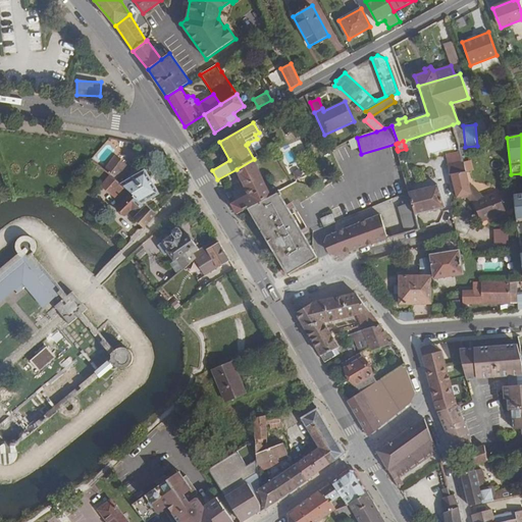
[(460,152),(446,154),(450,175),(451,175),(466,173),(461,153),(460,152)]
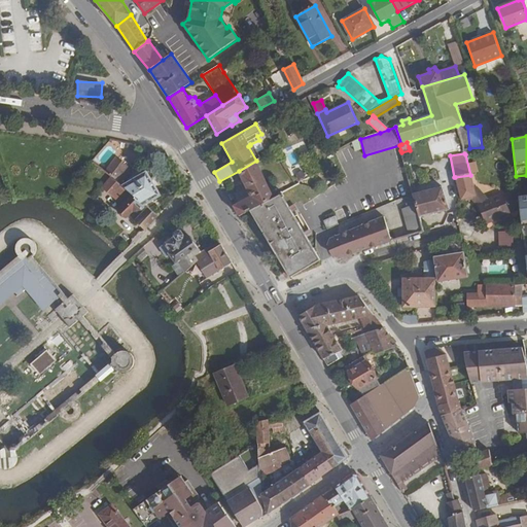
[(106,171),(112,176),(117,180),(128,166),(116,157),(106,171)]
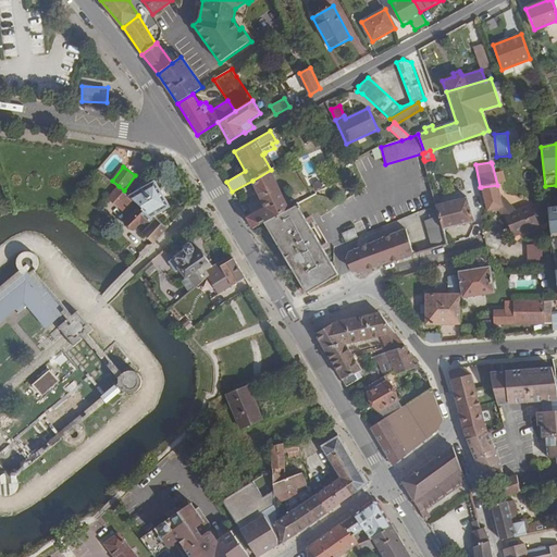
[(252,181),(264,207),(246,218),(252,229),(264,222),(288,209),(271,170),(252,181)]
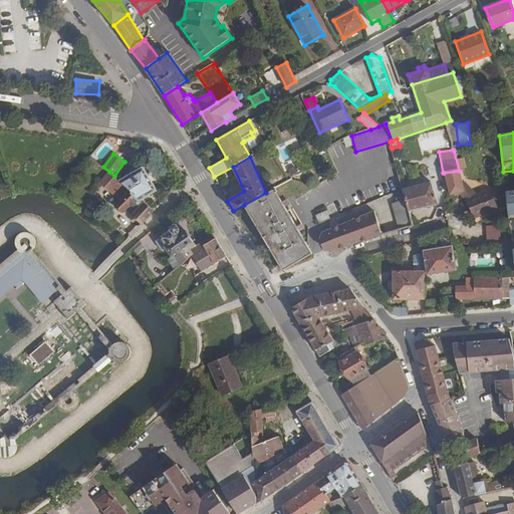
[(463,158),(456,160),(460,170),(467,168),(463,158)]
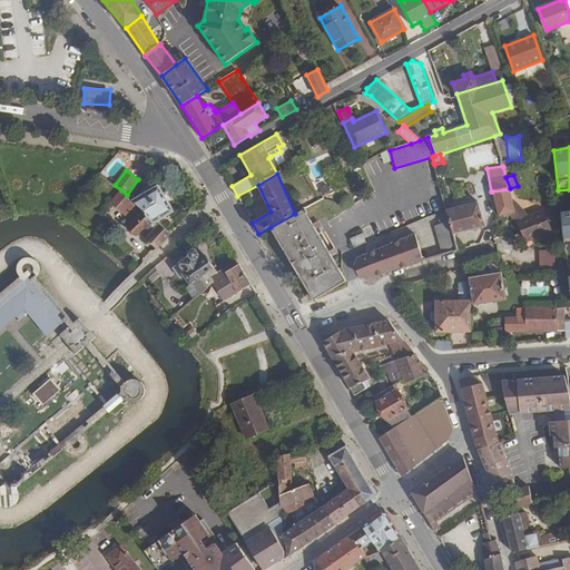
[(158,185),(133,202),(144,212),(146,213),(145,215),(158,225),(159,224),(156,222),(174,212),(158,185)]
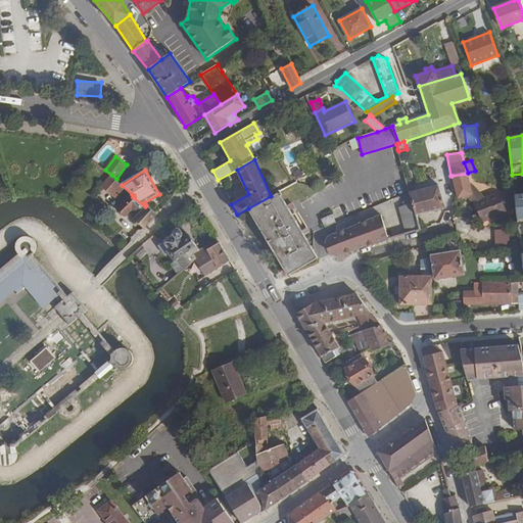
[(477,207),(482,222),(507,212),(506,210),(501,196),(498,192),(484,197),(474,186),(471,186),(468,174),(452,176),(458,198),(463,197),(469,195),(472,194),(477,207)]
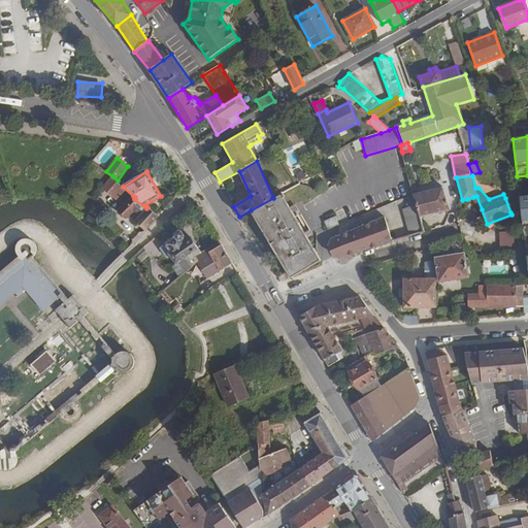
[(123,187),(118,180),(112,176),(102,189),(123,206),(133,196),(123,187)]
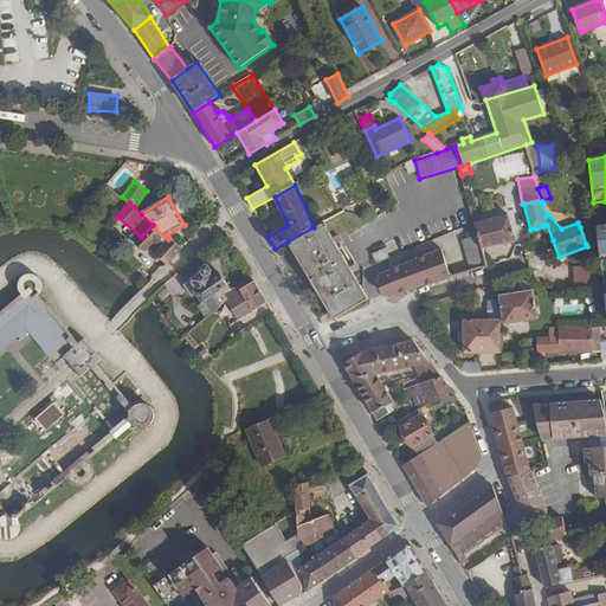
[(515,242),(508,214),(475,224),(477,231),(478,236),(482,249),(482,250),(515,242)]
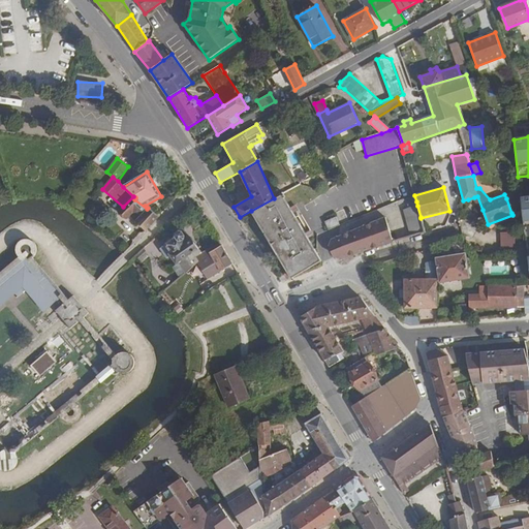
[(521,193),(506,198),(511,213),(522,211),(521,197),(521,193)]
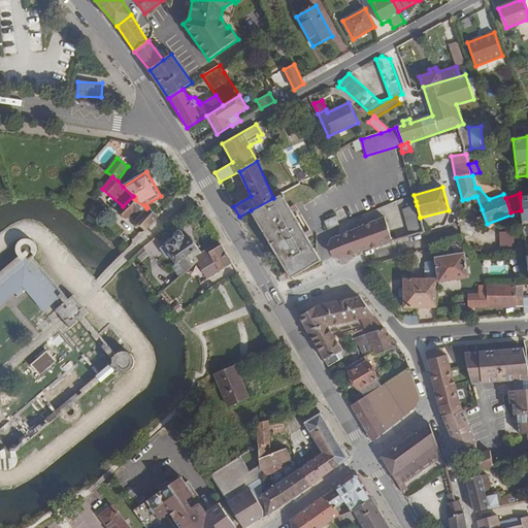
[(291,278),(321,260),(281,194),(273,198),(251,210),(291,278)]
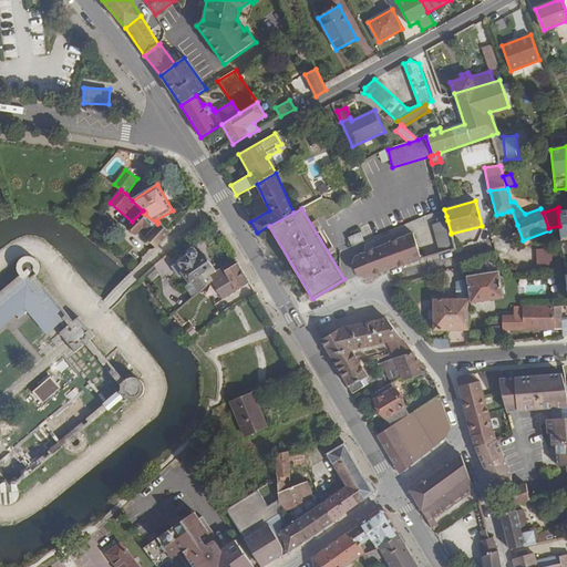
[(145,212),(143,210),(132,222),(129,225),(136,234),(140,230),(146,237),(157,247),(171,233),(158,223),(157,224),(144,214),(145,212)]
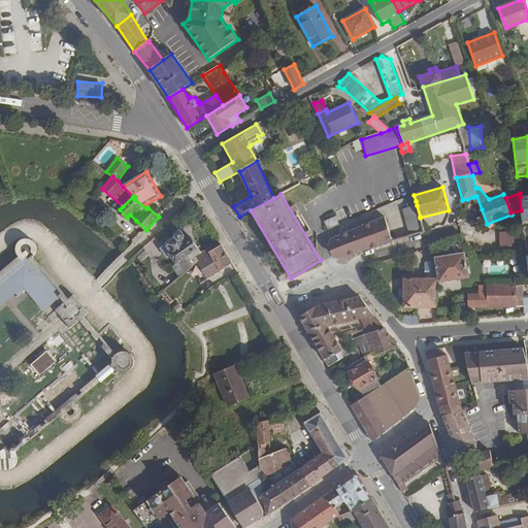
[(467,199),(468,202),(473,201),(476,205),(479,211),(482,209),(476,196),(467,199)]
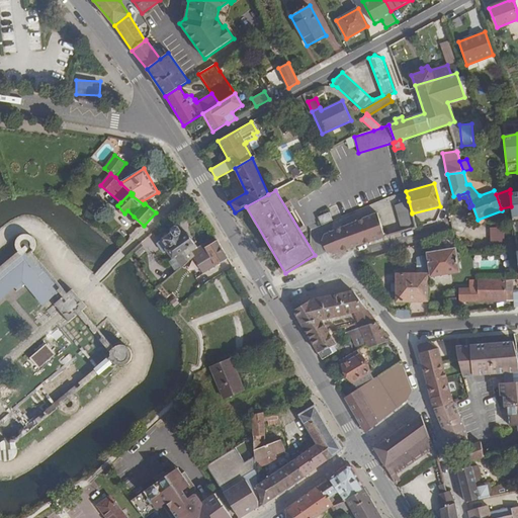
[(402,203),(396,205),(403,232),(417,228),(412,213),(412,212),(409,201),(402,203)]
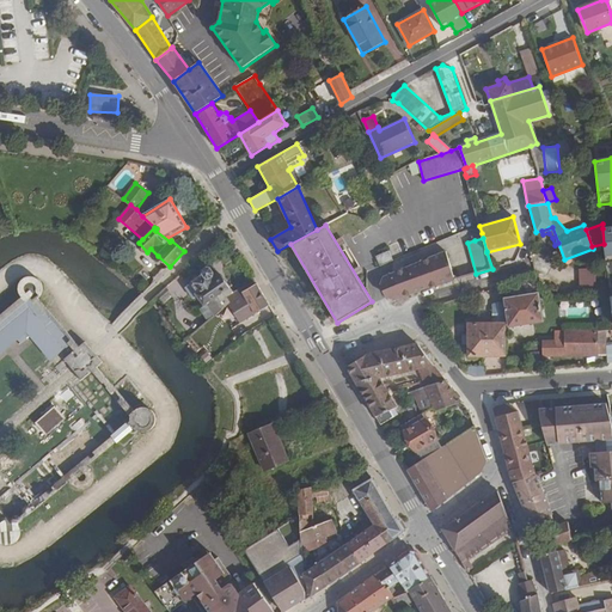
[(380,265),(393,261),(390,251),(375,256),(380,265)]
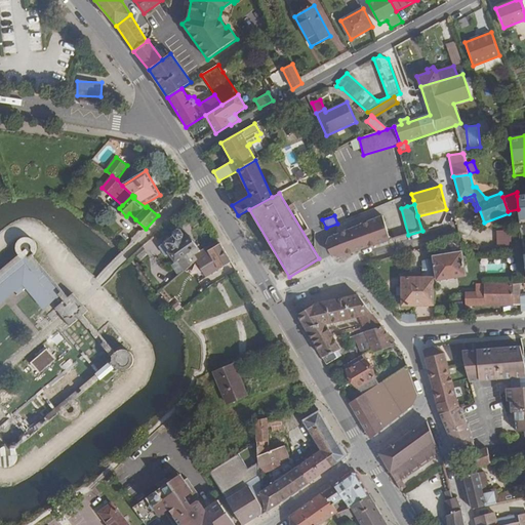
[(390,240),(382,216),(328,238),(326,242),(333,259),(349,254),(390,240)]
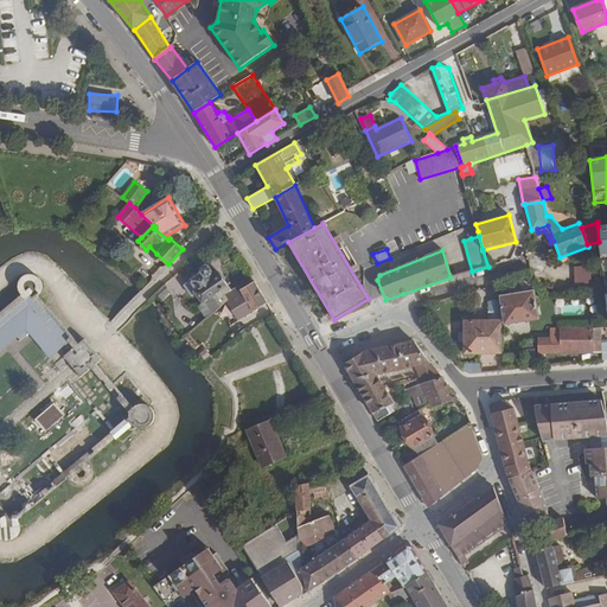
[(200,270),(202,272),(190,281),(198,294),(196,295),(210,317),(212,314),(227,302),(225,300),(223,295),(228,293),(230,292),(228,286),(228,285),(221,273),(213,278),(211,273),(211,270),(209,267),(205,266),(202,267),(200,270)]
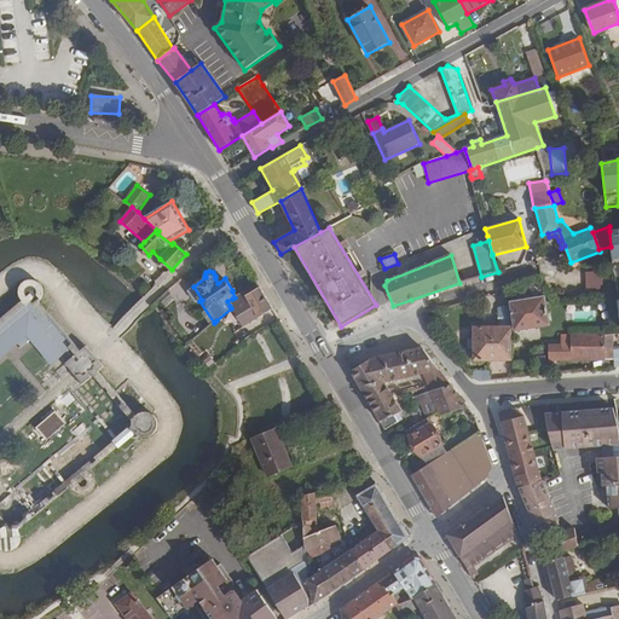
[(605,291),(605,279),(591,278),(591,291),(605,291)]
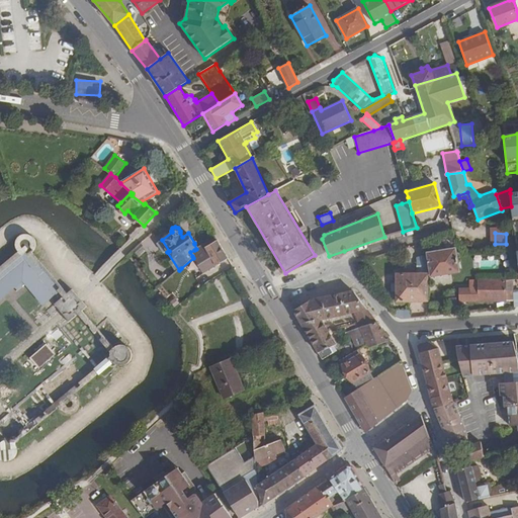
[(202,273),(228,259),(218,241),(205,247),(210,258),(197,265),(202,273)]
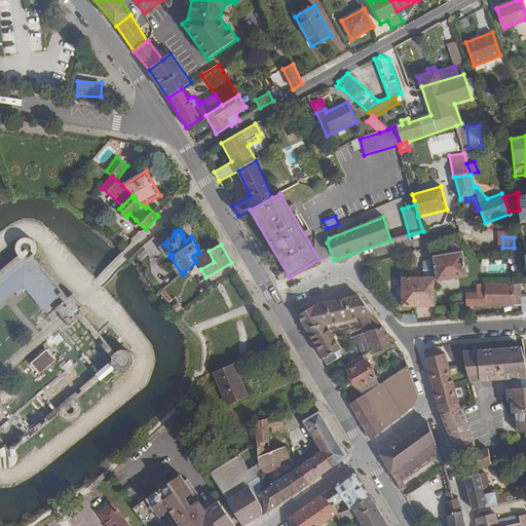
[(148,255),(143,248),(136,254),(142,261),(148,255)]
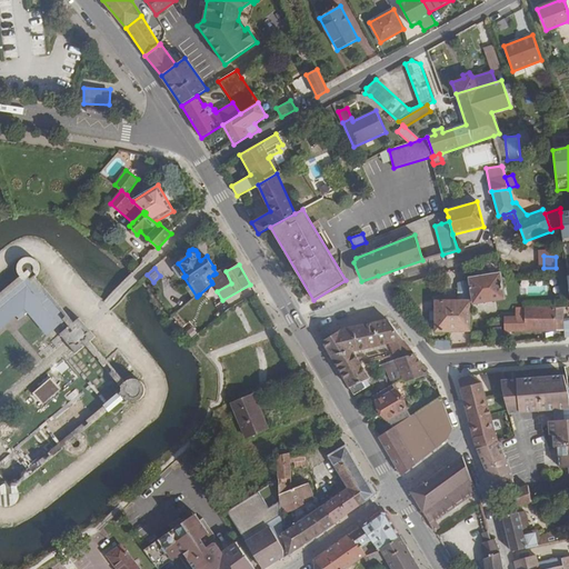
[(473,305),(506,299),(500,272),(469,278),(469,280),(472,300),(473,305)]
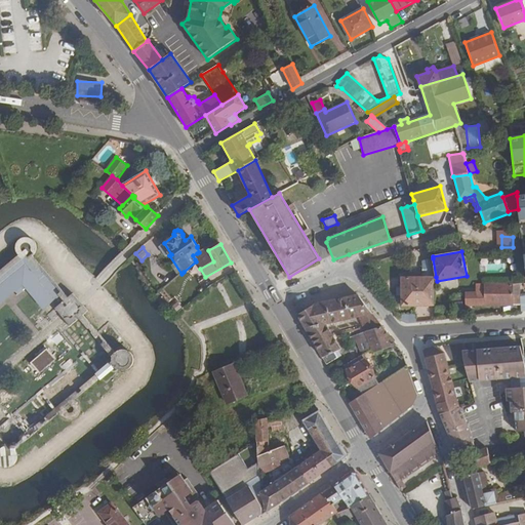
[(24,257),(0,277),(0,301),(18,286),(23,290),(27,287),(43,308),(58,295),(27,258),(24,257)]
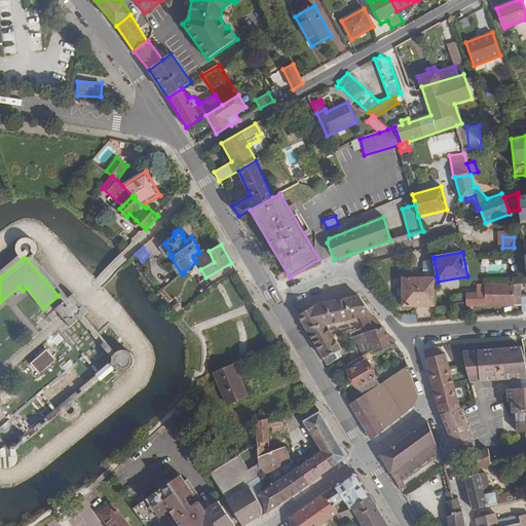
[(403,306),(429,306),(435,306),(435,278),(437,277),(434,259),(423,261),(425,276),(402,276),(402,287),(403,296),(403,306)]
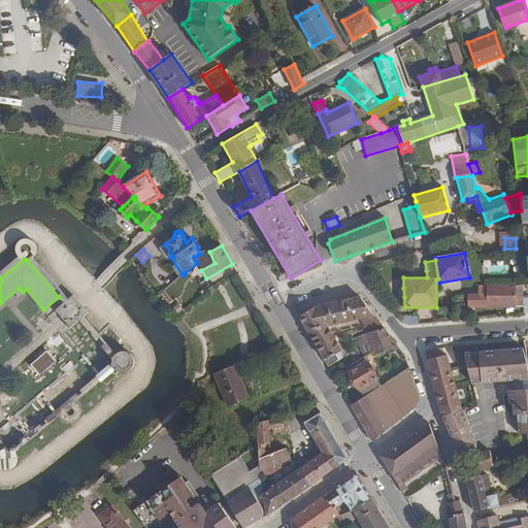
[(487,295),(480,296),(480,307),(517,307),(524,306),(523,286),(487,285),(487,286),(487,295)]
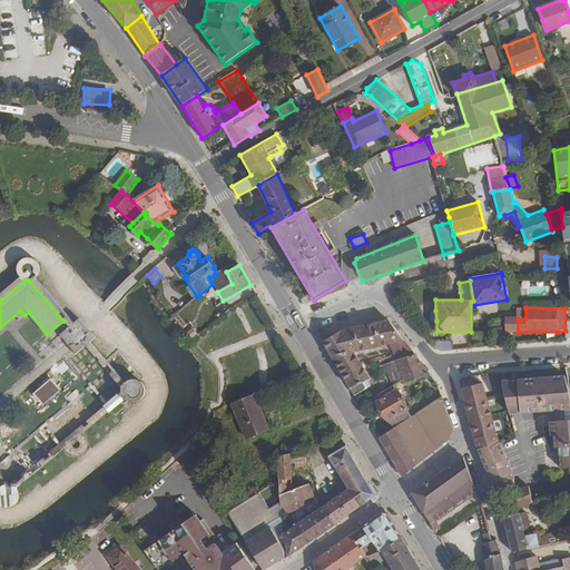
[(518,317),(505,317),(504,332),(518,332),(518,320),(526,318),(526,308),(518,308),(518,317)]
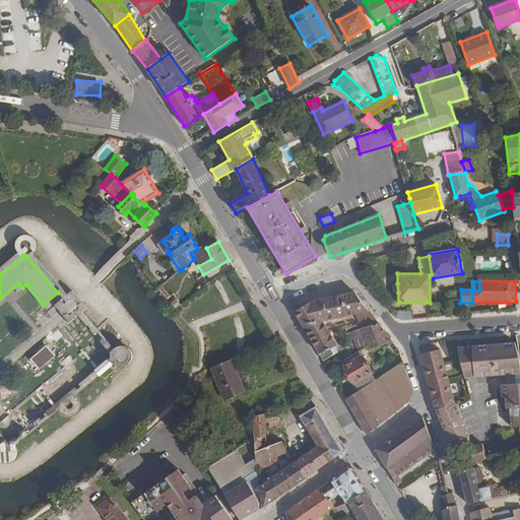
[(331,348),(337,345),(324,321),(355,314),(362,329),(379,323),(369,311),(354,291),(312,302),(295,312),(324,361),(335,354),(331,348)]
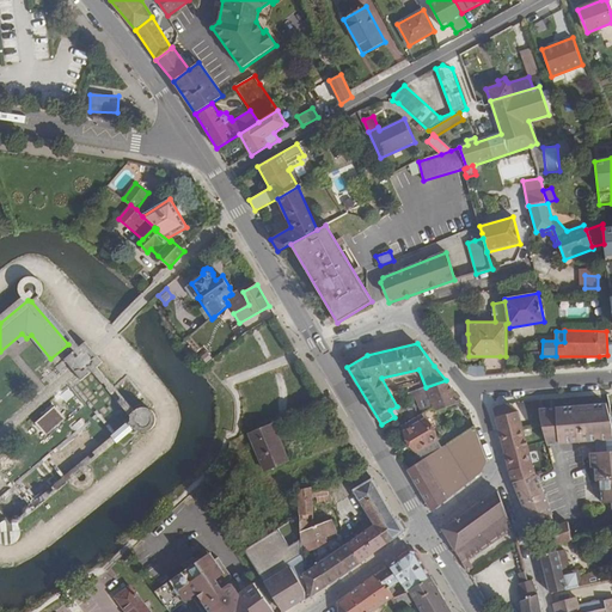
[(461,402),(446,380),(426,387),(434,407),(435,411),(461,402)]
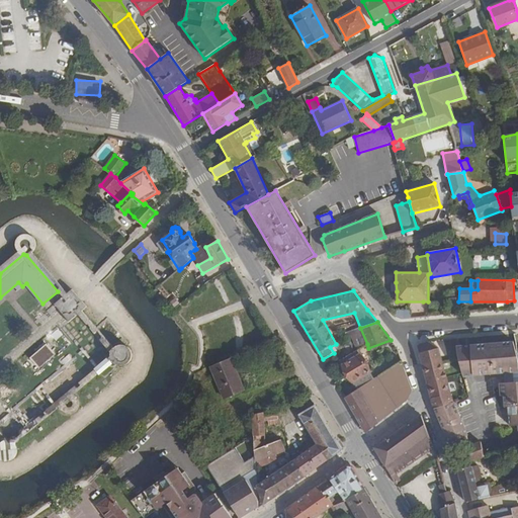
[(346,333),(357,350),(367,344),(360,328),(346,333)]
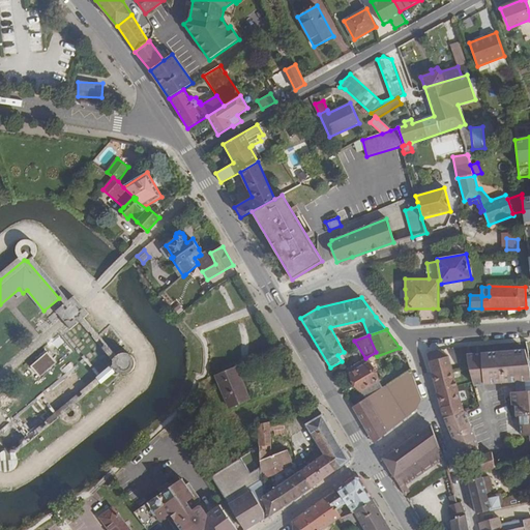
[(57,348),(64,344),(60,336),(53,341),(57,348)]
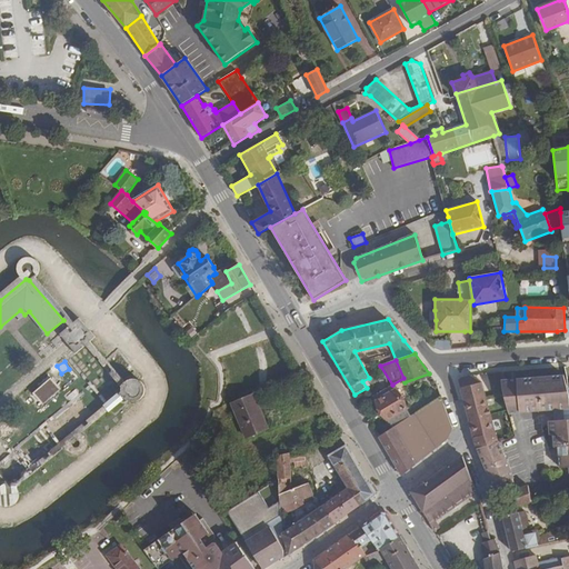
[(477,449),(498,441),(496,433),(481,382),(473,376),(458,379),(477,449)]
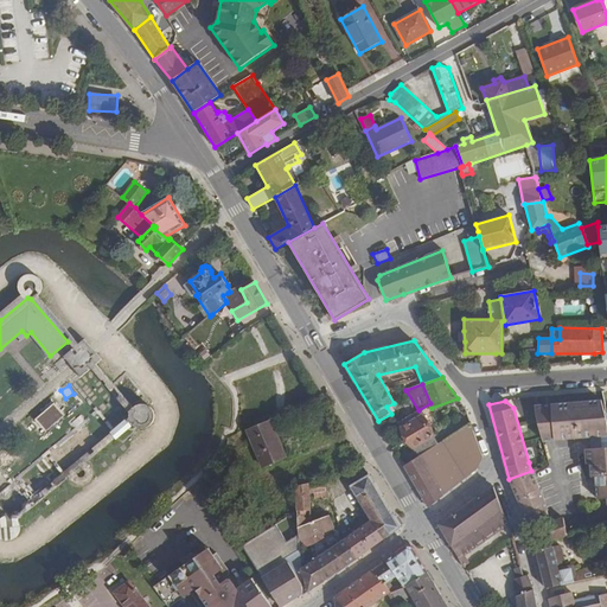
[(606,429),(601,401),(535,406),(537,414),(541,432),(543,441),(592,438),(596,436),(596,442),(606,441),(606,429)]
